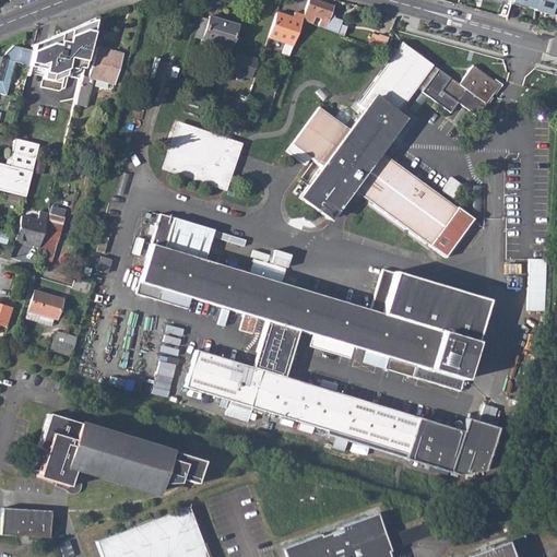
[(179,0),(176,12),(185,15),(189,1),(186,0),(179,0)]
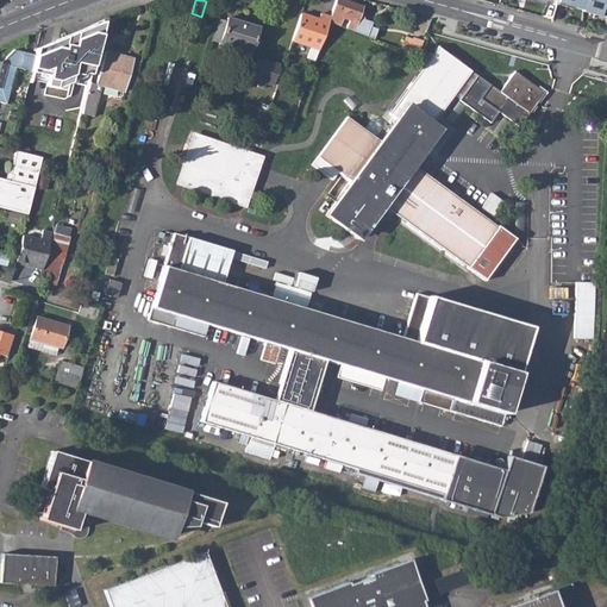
[(363,4),(354,0),(337,0),(333,13),(357,22),(355,27),(369,33),(374,20),(365,17),(364,13),(361,12),(363,4)]
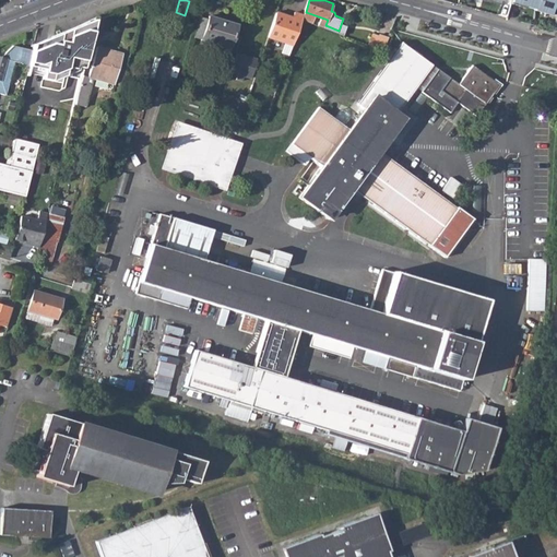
[(537,0),(535,8),(535,9),(552,13),(552,11),(556,12),(556,0),(537,0)]
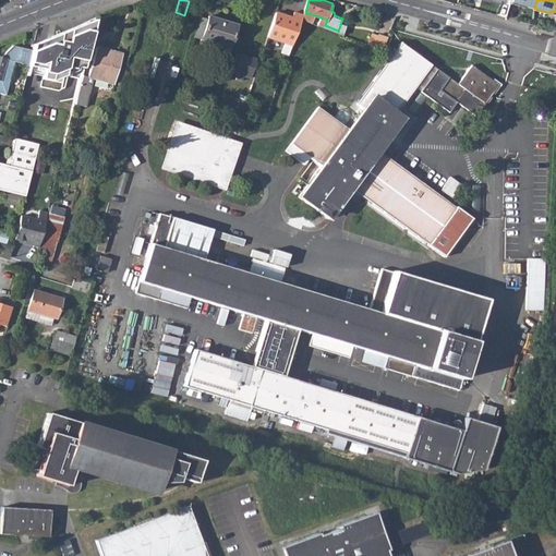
[(246,17),(255,20),(260,5),(251,3),(246,17)]
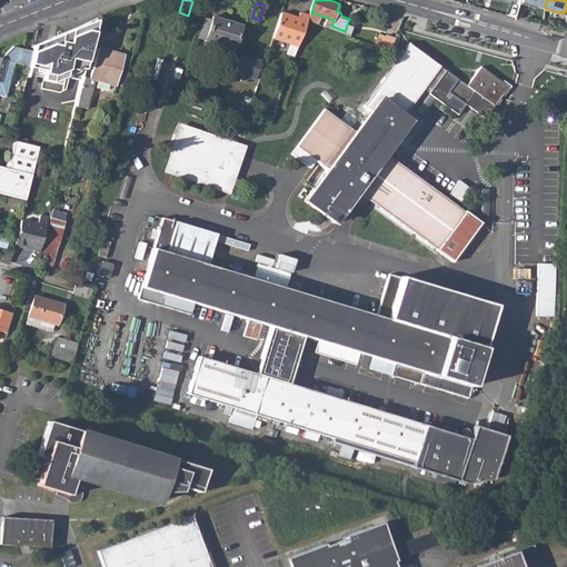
[(275,35),(300,43),(309,17),(311,12),(301,9),(299,16),(282,9),(275,35)]
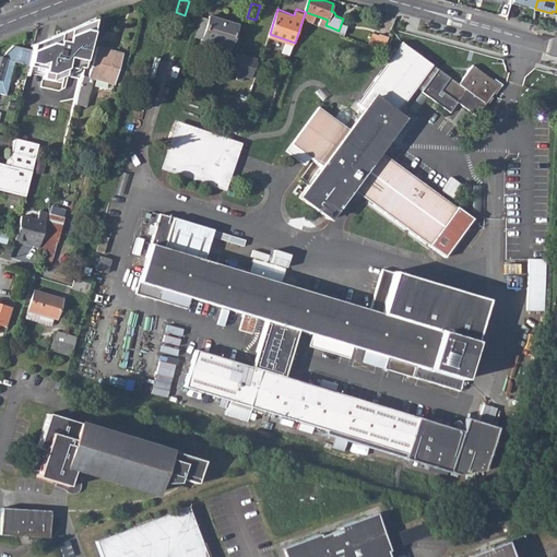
[(203,37),(232,46),(238,22),(210,12),(203,37)]
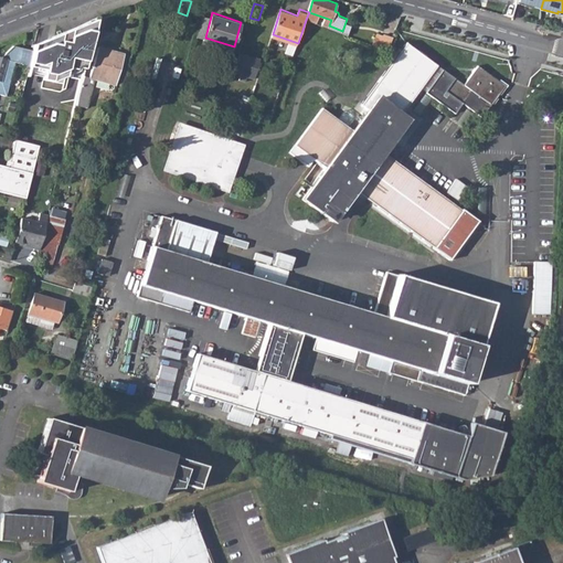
[(67,74),(84,78),(85,73),(98,21),(93,20),(36,39),(34,49),(30,63),(48,66),(45,76),(54,78),(67,74)]
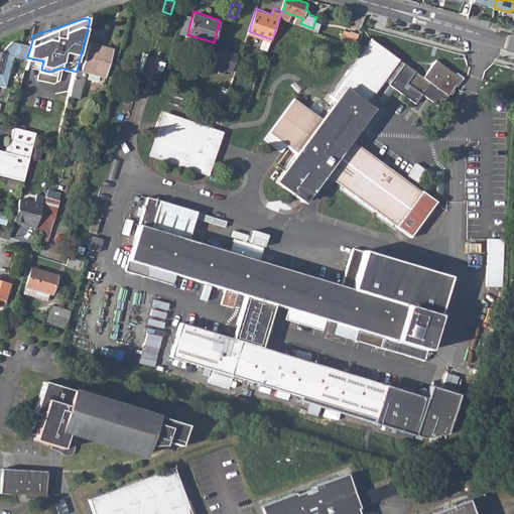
[(347,41),(355,44),(360,32),(352,29),(347,41)]
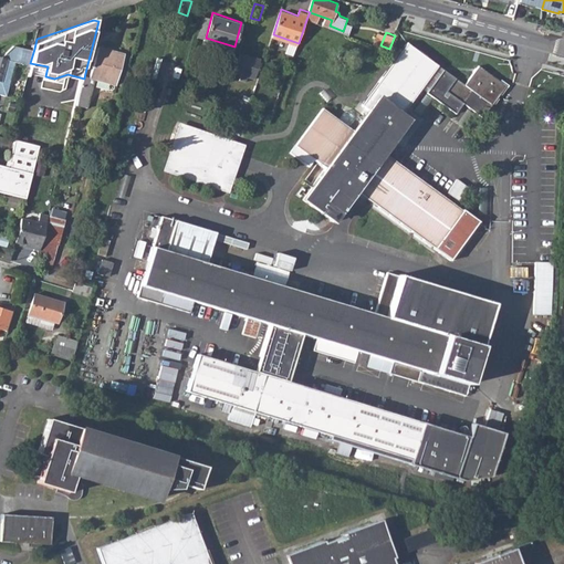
[(305,198),(335,220),(357,189),(452,258),(480,220),(385,152),(394,141),(396,142),(401,134),(399,132),(408,119),(403,114),(439,64),(409,42),(364,104),(369,108),(355,129),(325,107),(292,152),(311,166),(315,158),(327,167),(305,198)]
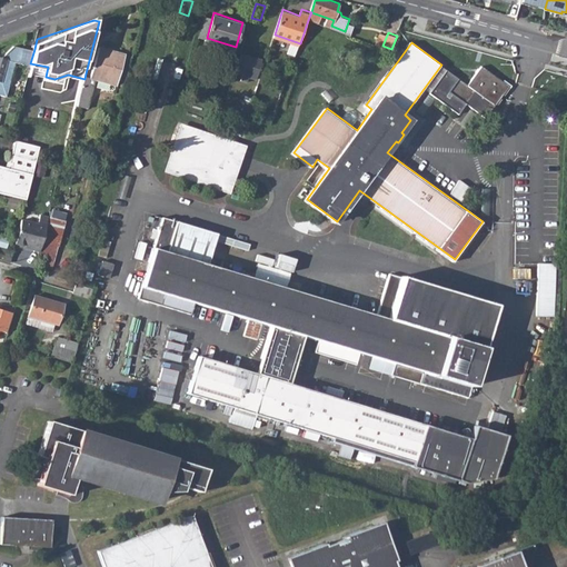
[(0,55),(0,91),(7,93),(16,60),(30,63),(35,49),(17,45),(6,57),(0,55)]
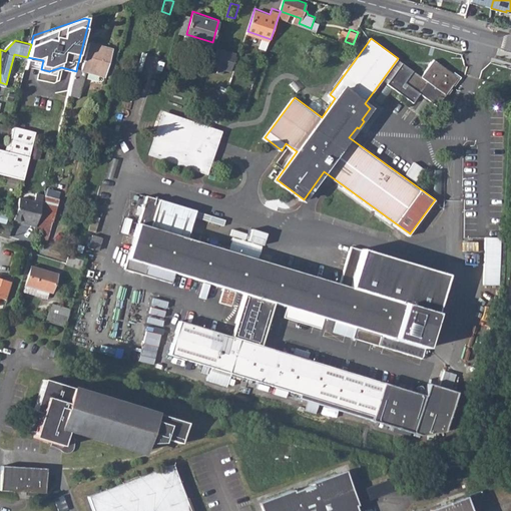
[(76,71),(70,93),(80,96),(87,70),(106,75),(114,48),(90,41),(82,68),(77,66),(76,71)]
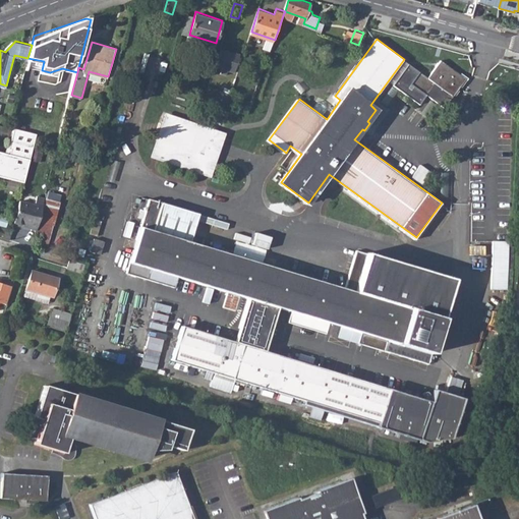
[(218,65),(234,70),(239,53),(223,48),(218,65)]
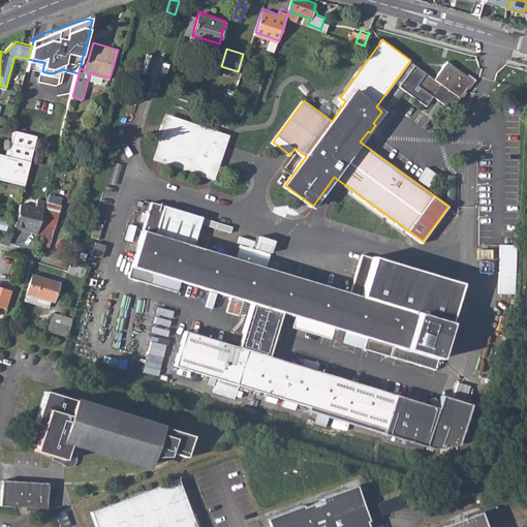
[(241,75),(246,78),(251,62),(246,60),(241,75)]
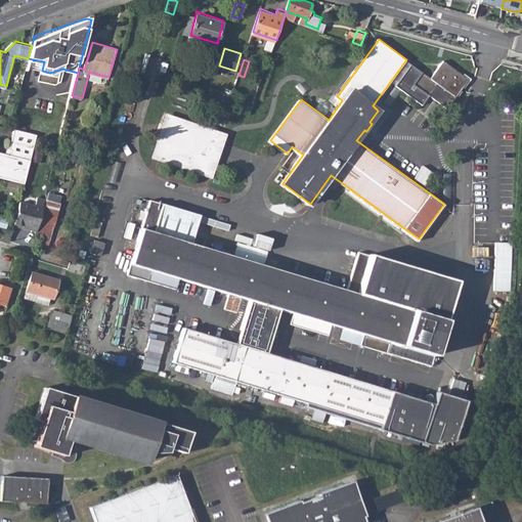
[(444,61),(431,78),(411,63),(396,85),(423,104),(430,95),(447,109),(470,80),(444,61)]
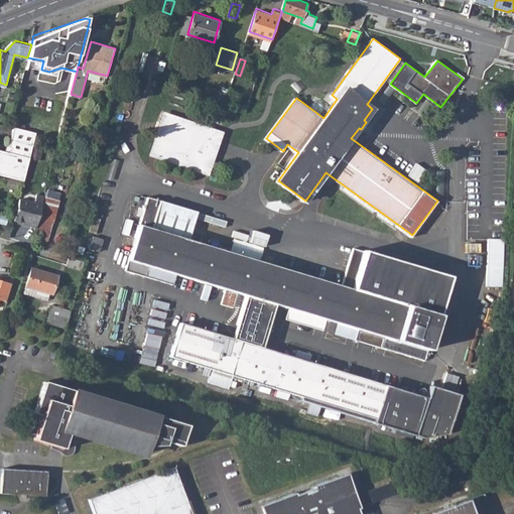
[(205,94),(215,98),(218,88),(208,84),(205,94)]
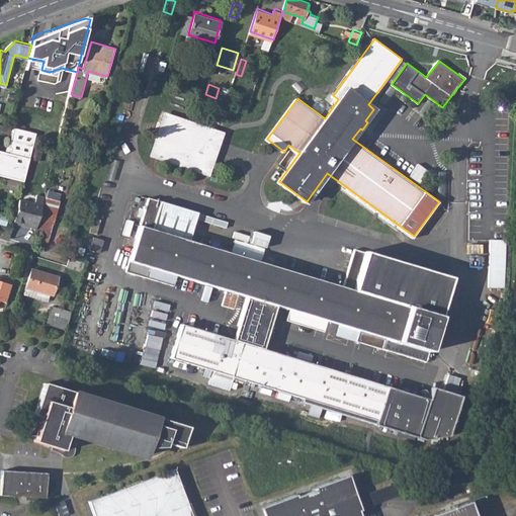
[(157,155),(211,173),(225,135),(170,115),(157,155)]
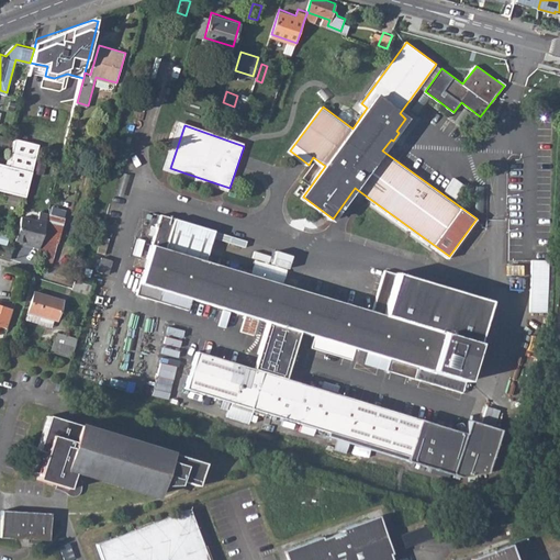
[(41,143),(15,135),(10,157),(12,158),(11,164),(0,160),(0,188),(28,196),(41,143)]
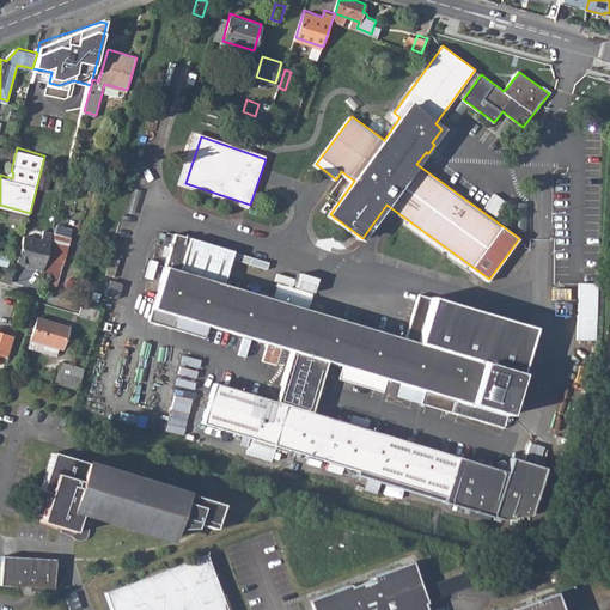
[(25,235),(19,261),(36,266),(36,268),(44,270),(54,232),(46,231),(43,241),(25,235)]
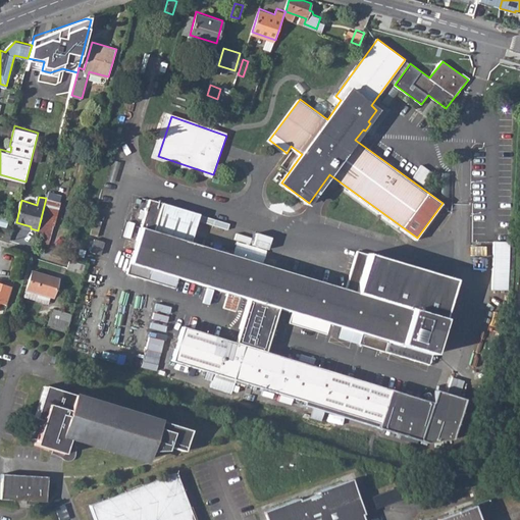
[(47,199),(41,222),(52,225),(58,202),(47,199)]
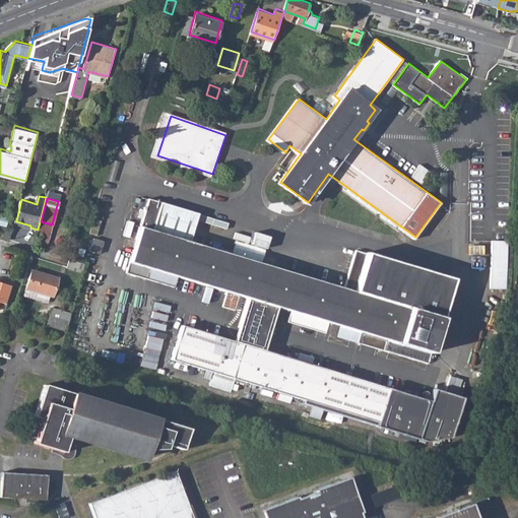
[(431,363),(444,317),(455,279),(360,250),(347,287),(193,241),(201,213),(152,198),(130,271),(177,285),(180,275),(250,297),(241,324),(261,331),(270,335),(279,306),(293,310),(294,310),(331,322),(328,332),(340,335),(343,325),(364,331),(361,341),(386,349),(389,339),(400,342),(405,344),(402,353),(431,363)]
